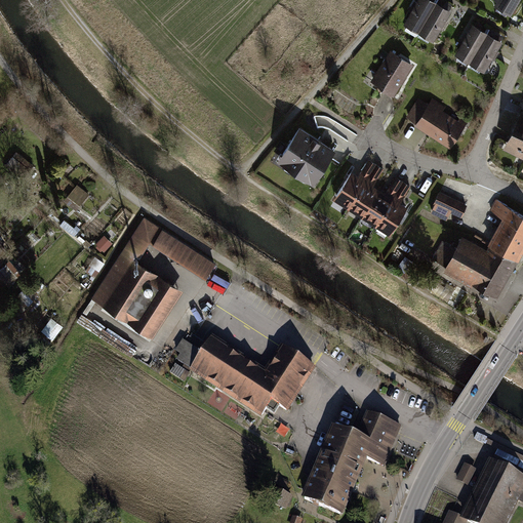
[(428,0),(419,0),(404,26),(433,43),(450,14),(428,0)]
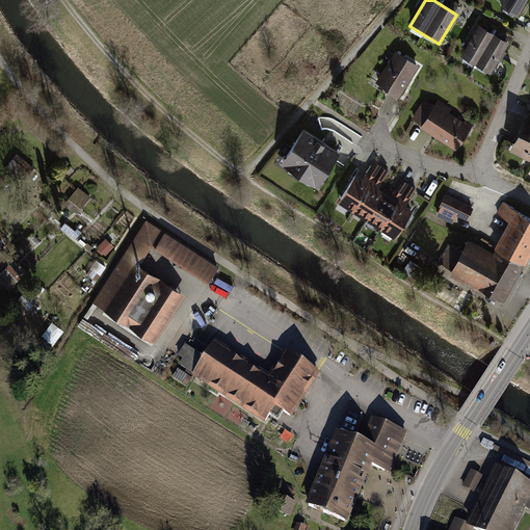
[(497,0),(502,2),(499,6),(517,17),(525,0),(497,0)]
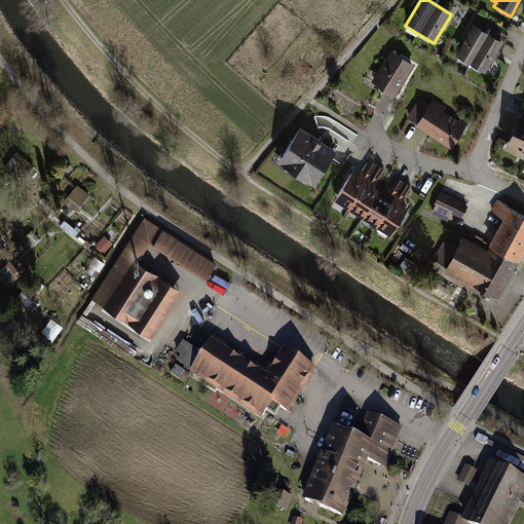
[(474,27),(455,55),(484,73),(501,44),(474,27)]
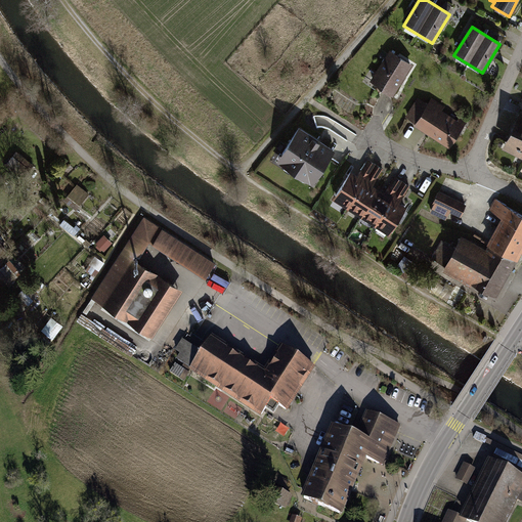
[(389,51),(370,82),(392,96),(411,66),(389,51)]
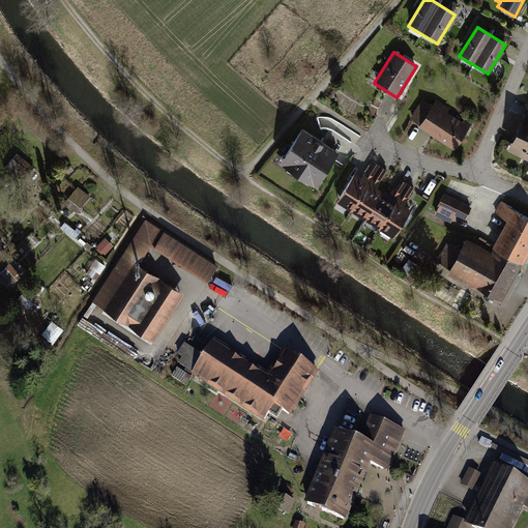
[(408,120),(419,126),(431,107),(421,100),(408,120)]
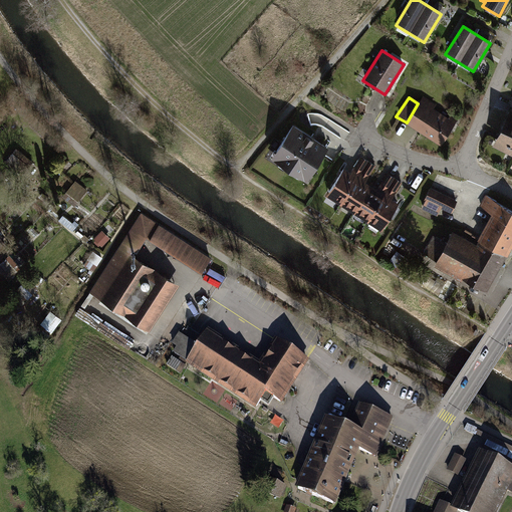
[(407,122),(406,124),(441,148),(458,119),(422,97),(418,103),(407,122)]
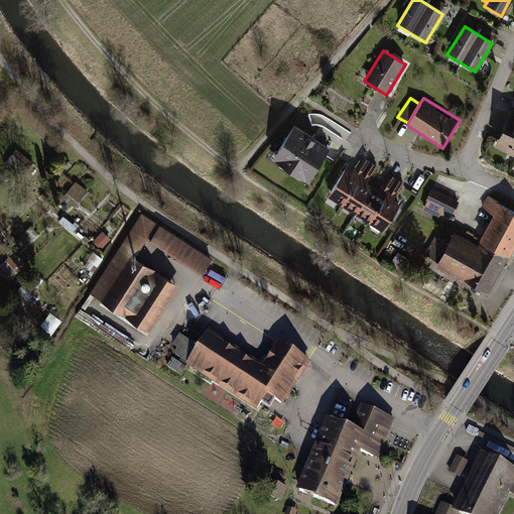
[(513,157),(513,110),(511,109),(493,147),(513,157)]
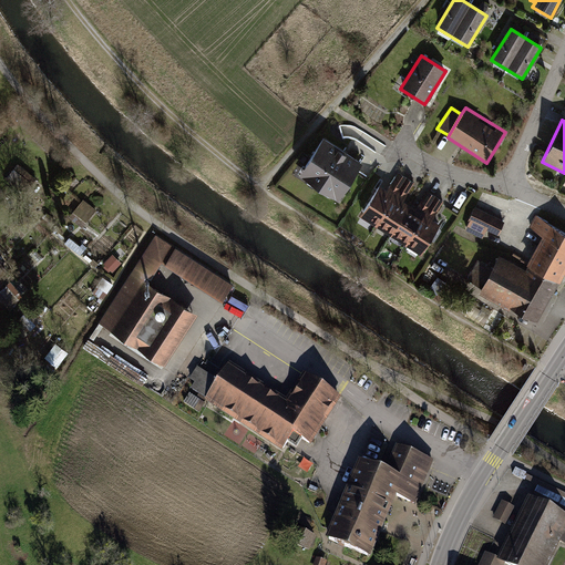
[(347,153),(324,137),(298,175),(338,202),(363,164),(347,153)]
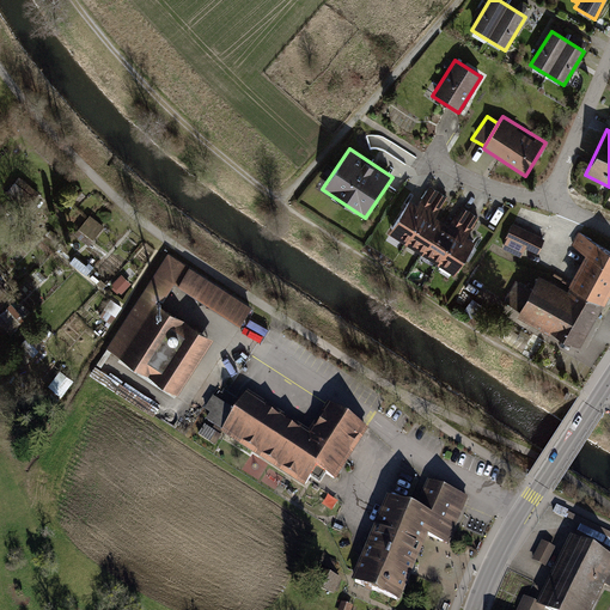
[(409,201),(389,233),(455,274),(474,243),(465,237),(477,218),(461,208),(449,226),(434,217),(446,199),(429,188),(418,207),(409,201)]
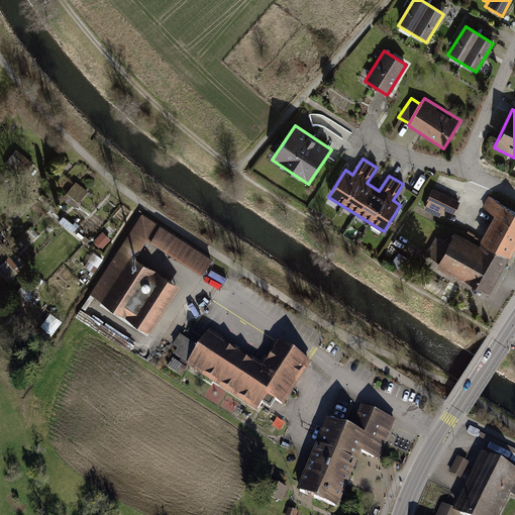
[(73,184),(66,198),(81,205),(88,190),(73,184)]
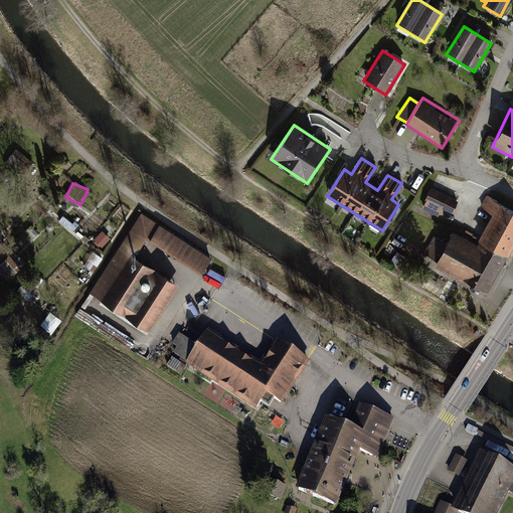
[(420,209),(438,217),(441,210),(452,215),(458,202),(430,189),(420,209)]
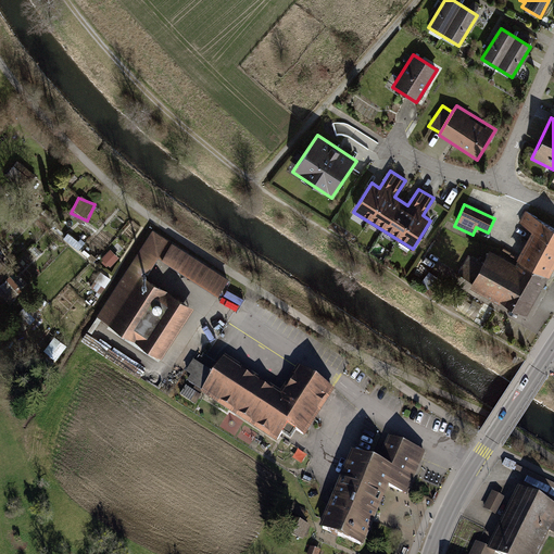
[(471,282),(469,288),(499,304),(500,302),(508,307),(526,317),(546,281),(553,267),(553,229),(524,213),(517,224),(532,231),(516,260),(518,261),(516,264),(490,251),(482,263),(471,282)]
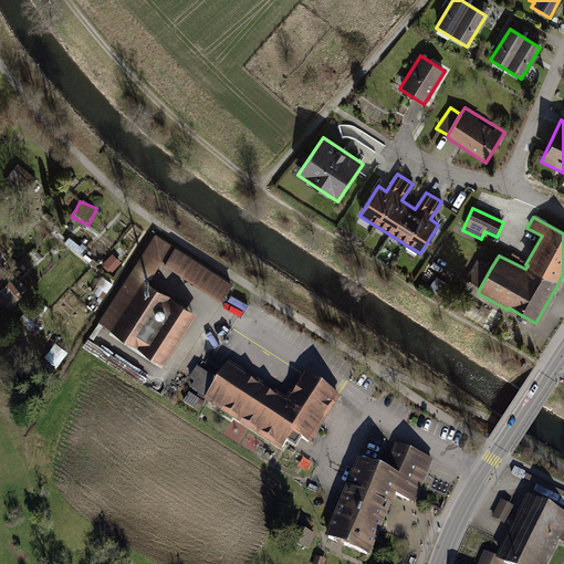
[(230,283),(155,236),(129,274),(145,284),(160,260),(221,299),(230,283)]
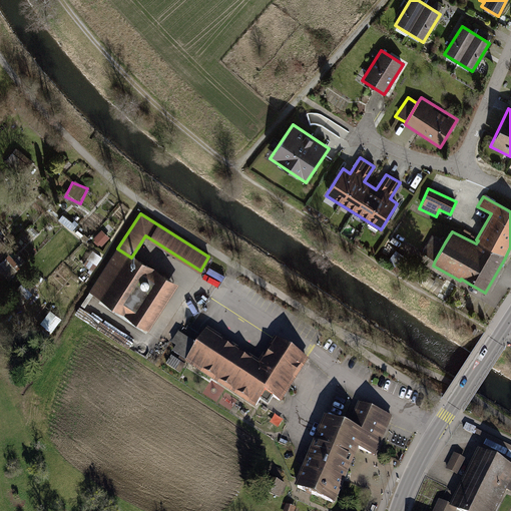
[(435,261),(445,242),(432,234),(422,252),(435,261)]
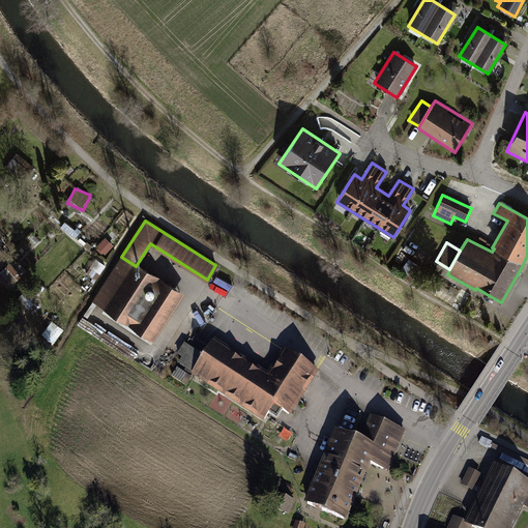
[(121,257),(93,302),(151,339),(179,294),(136,266),(121,257)]
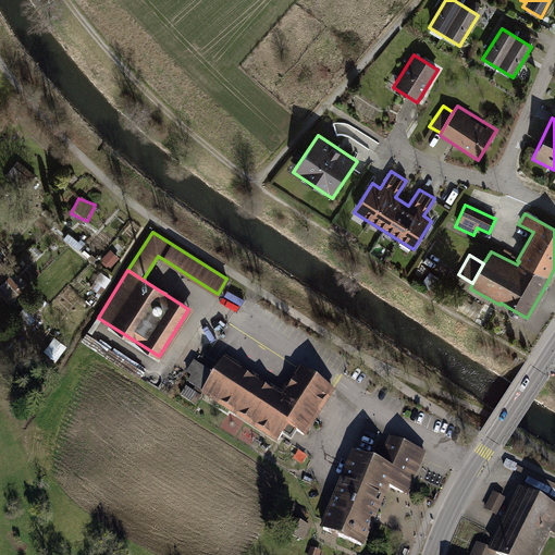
[(222,360),(198,398),(273,445),(284,429),(303,440),(331,394),(295,371),(280,396),(222,360)]
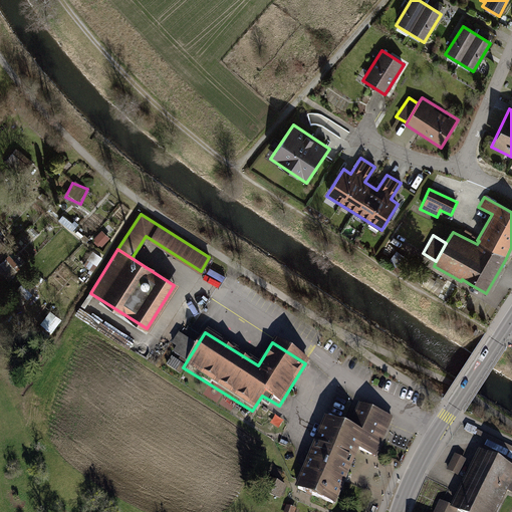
[(168,367),(180,375),(184,369),(172,361),(168,367)]
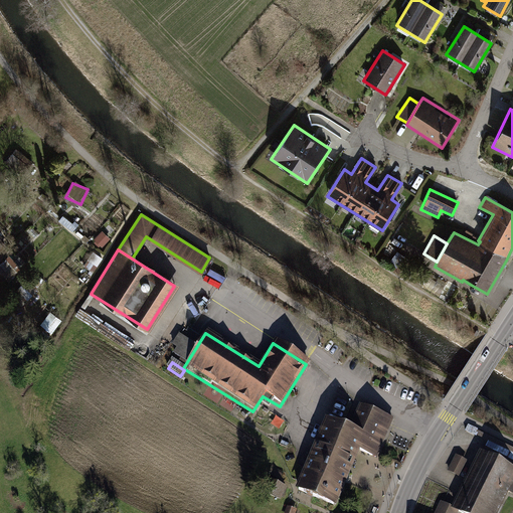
[(360,407),(349,432),(343,446),(356,451),(374,459),(390,420),(360,407)]
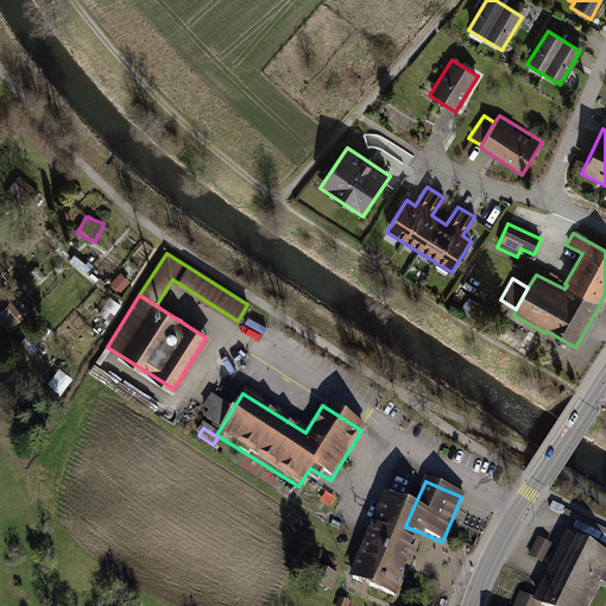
[(406,563),(421,532),(405,526),(412,510),(386,498),(366,547),(406,563)]
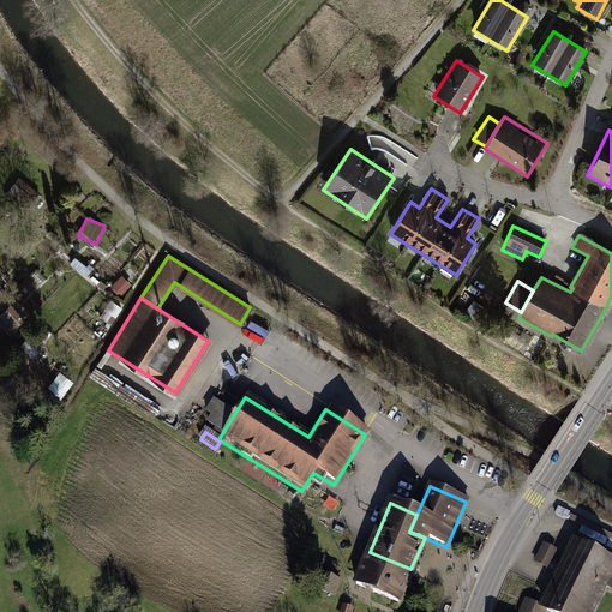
[(611,564),(574,545),(540,610),(543,611),(591,611),(604,587),(611,591),(611,564)]
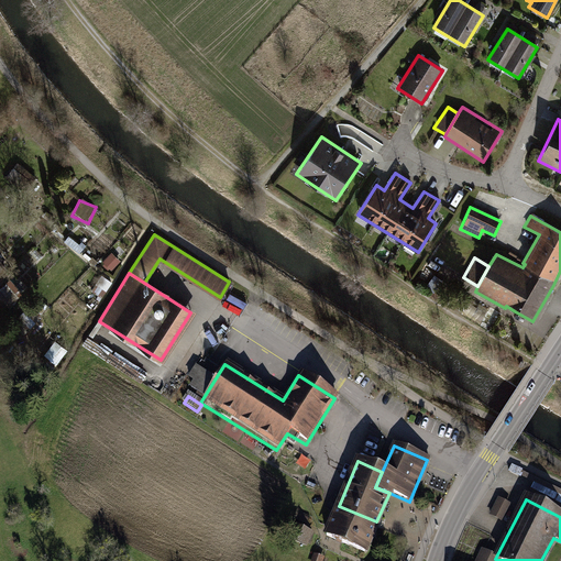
[(509,507),(497,501),(488,518),(501,525),(509,507)]
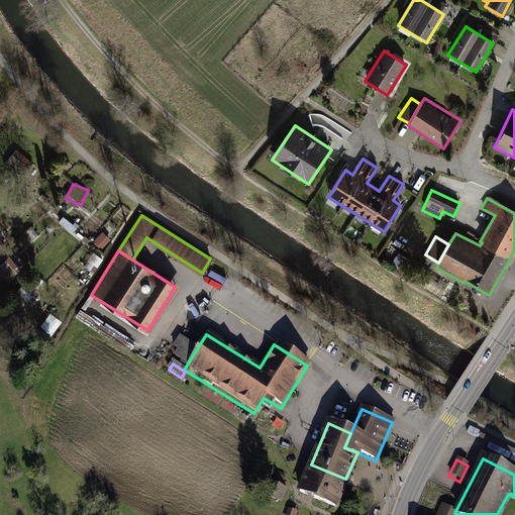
[(333,508),(345,479),(311,465),(298,494),(333,508)]
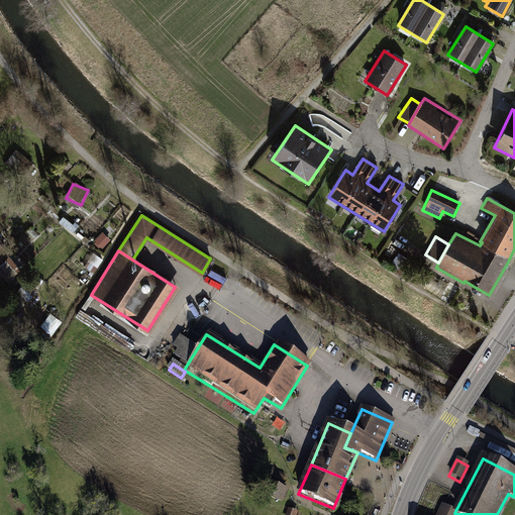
[(285,491),(273,486),(268,497),(280,502),(285,491)]
